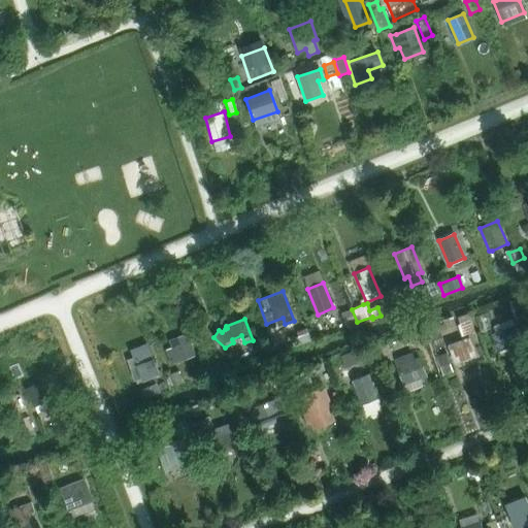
[(465,338),(448,345),(455,364),(476,356),(471,345),(479,342),(469,321),(460,325),(465,338)]
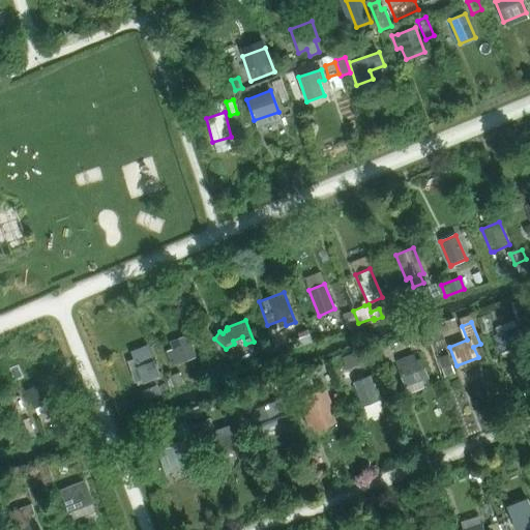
[(519,326),(493,335),(499,353),(501,353),(525,344),(519,326)]
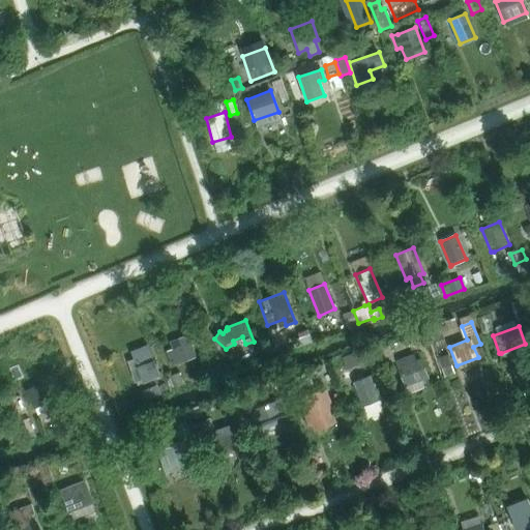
[(312,343),(307,330),(298,333),(300,337),(293,341),(295,349),(312,343)]
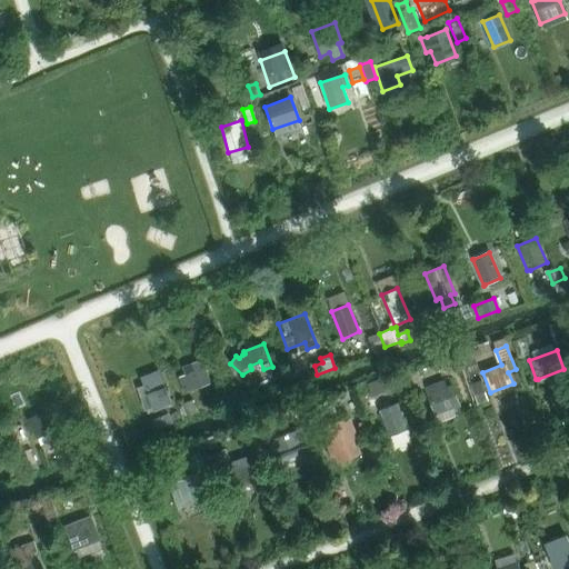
[(271,381),(283,376),(280,367),(267,372),(271,381)]
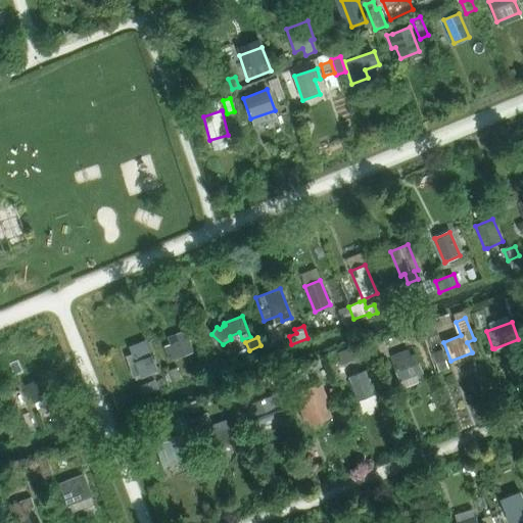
[(187,339),(164,347),(170,361),(192,352),(187,339)]
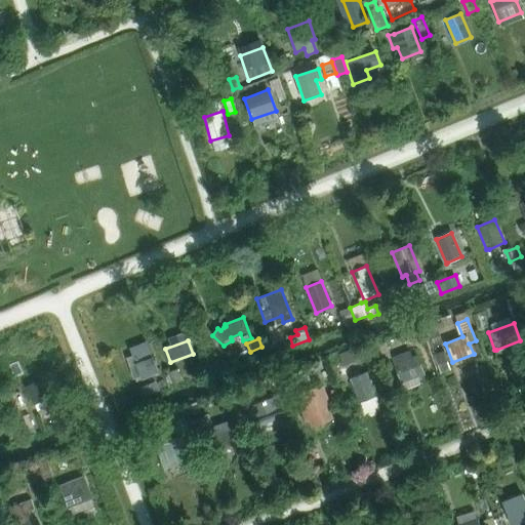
[(390,357),(384,342),(375,346),(381,361),(390,357)]
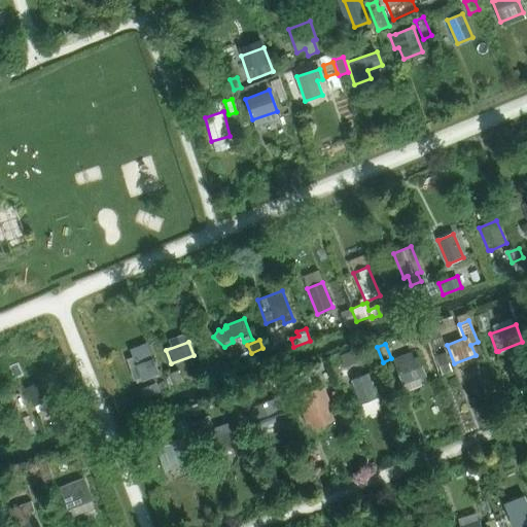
[(149,350),(133,356),(142,381),(160,374),(149,350)]
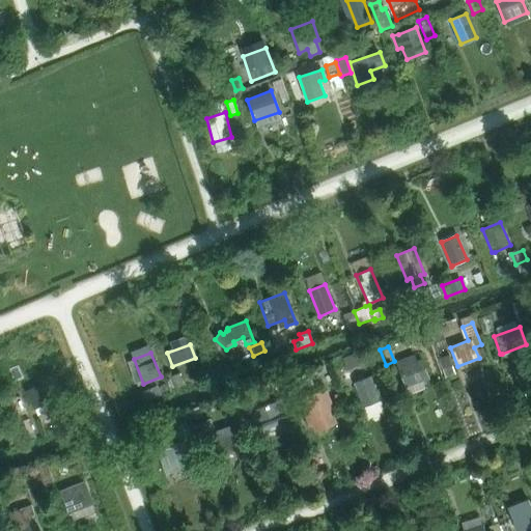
[(361,364),(357,353),(342,358),(347,369),(361,364)]
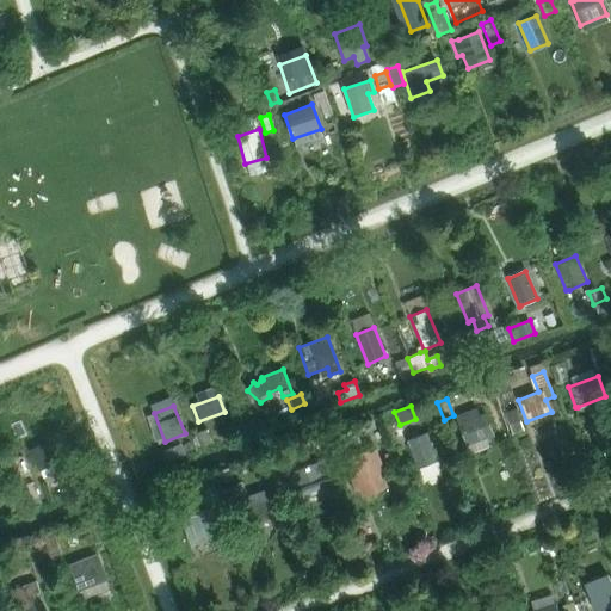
[(476,409),(456,418),(467,445),(493,436),(485,414),(479,415),(476,409)]
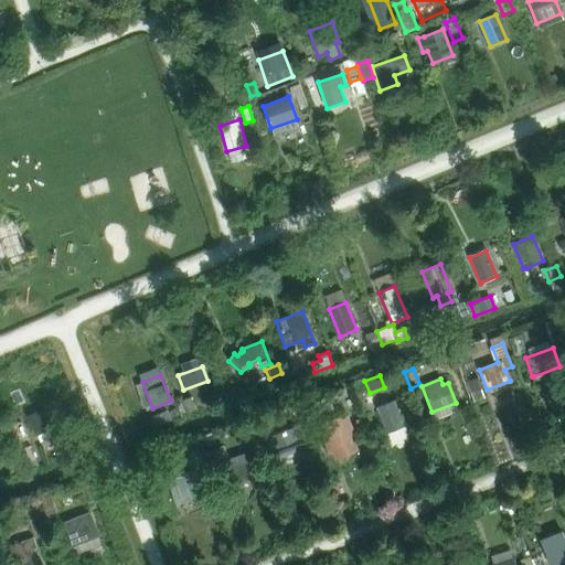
[(482,391),(478,379),(466,383),(470,394),(482,391)]
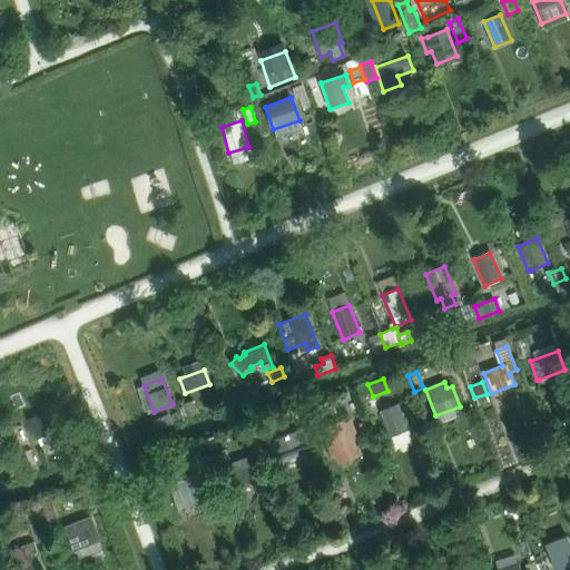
[(197,415),(193,402),(179,408),(185,420),(197,415)]
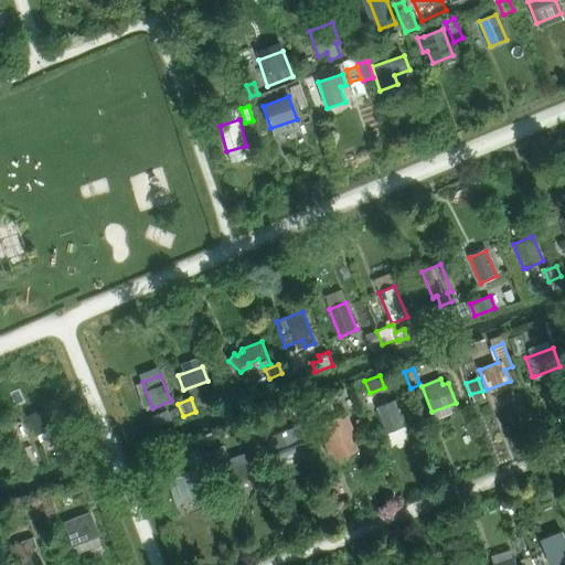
[(377,407),(387,434),(403,427),(397,413),(402,411),(397,400),(396,400),(377,407)]
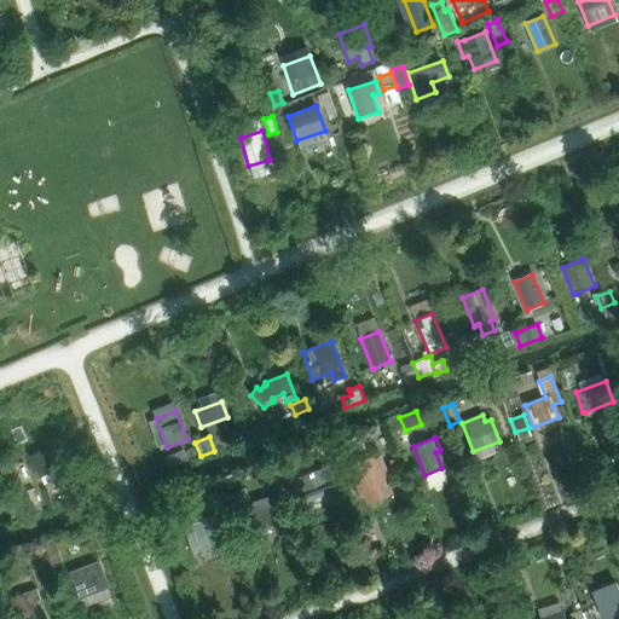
[(33,455),(32,455),(41,478),(64,467),(56,445),(33,455)]
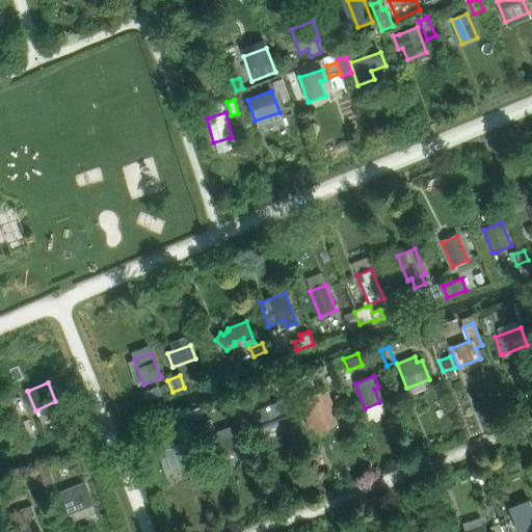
[(161,396),(157,387),(142,393),(145,402),(161,396)]
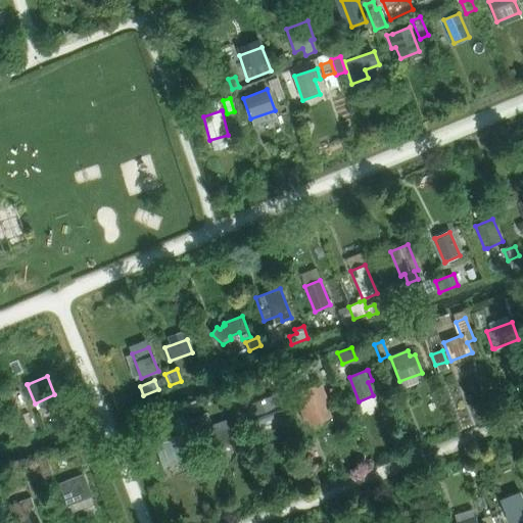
[(321,382),(293,392),(304,420),(331,410),(321,382)]
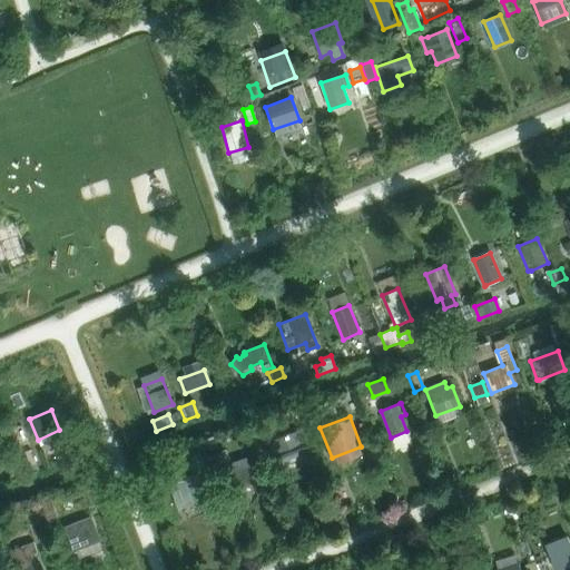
[(267,422),(252,428),(256,441),(273,435),(267,422)]
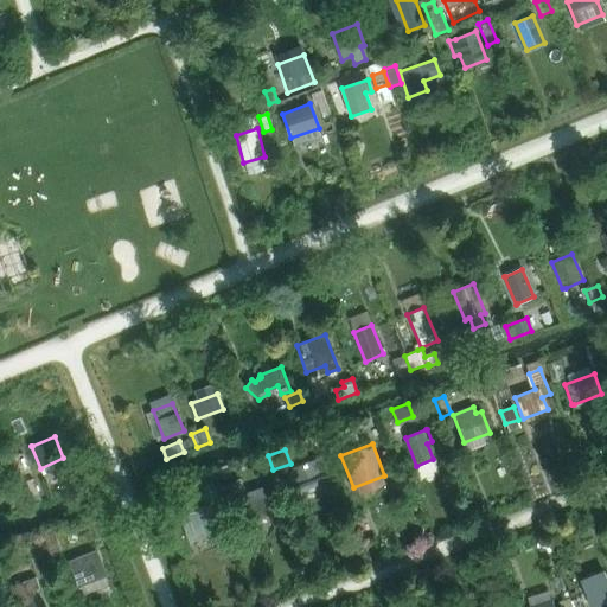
[(320,458),(285,471),(294,497),(330,484),(320,458)]
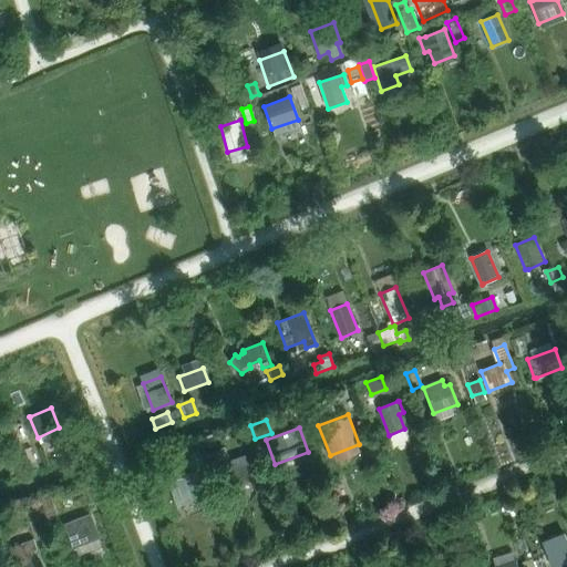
[(203,461),(198,449),(187,453),(192,465),(203,461)]
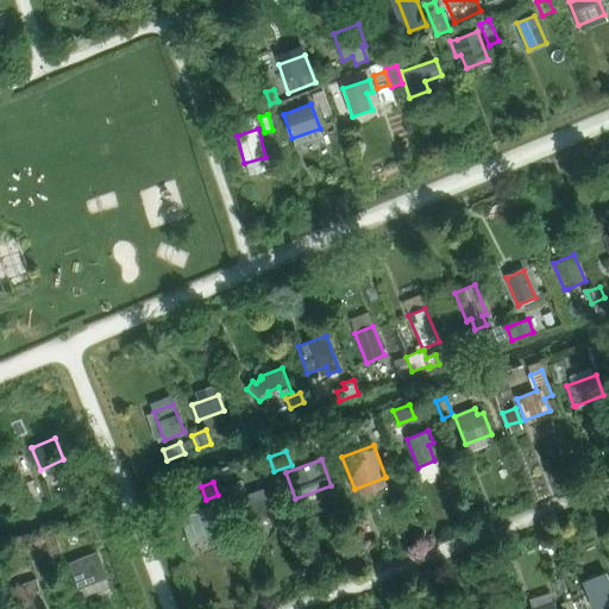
[(227,497),(240,493),(237,483),(224,488),(227,497)]
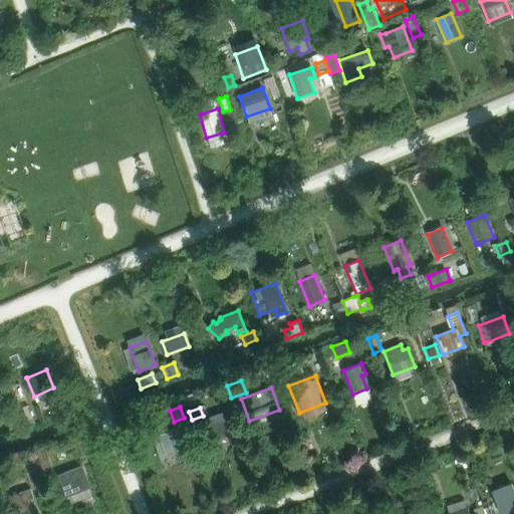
[(230,436),(222,412),(199,421),(207,444),(230,436)]
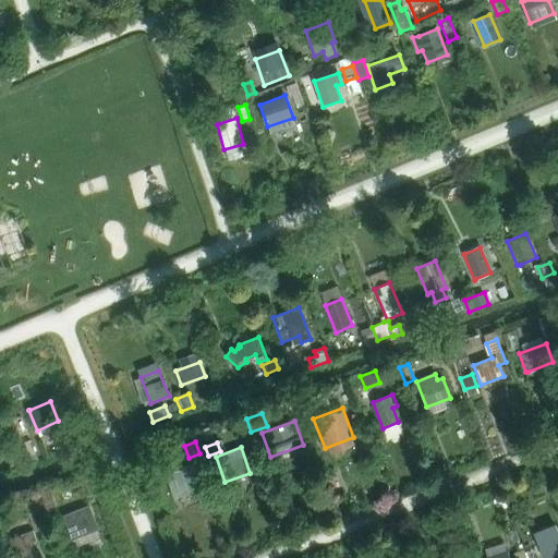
[(21,463),(16,451),(8,453),(12,466),(21,463)]
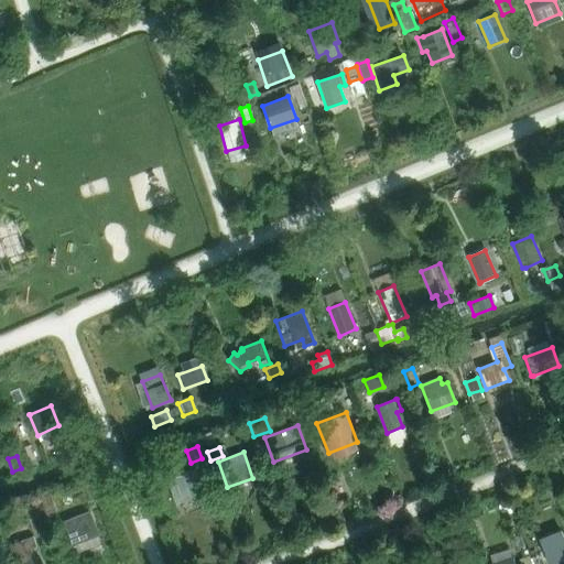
[(186,473),(169,479),(177,503),(203,494),(195,474),(187,477),(186,473)]
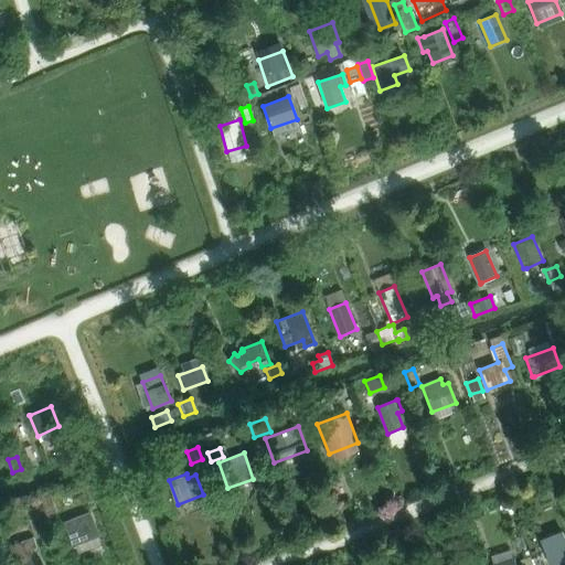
[(56,514),(49,493),(40,498),(48,518),(56,514)]
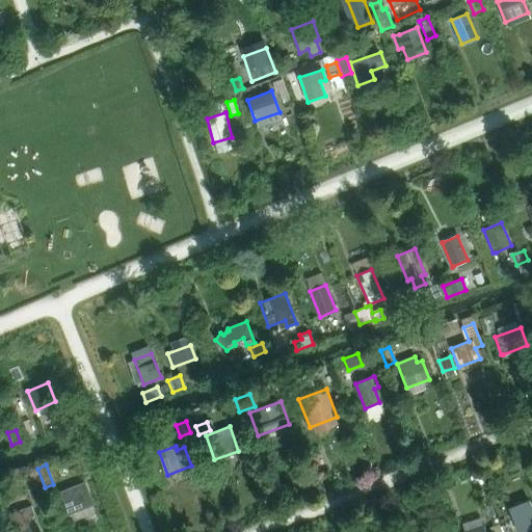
[(33,474),(24,477),(30,490),(38,486),(33,474)]
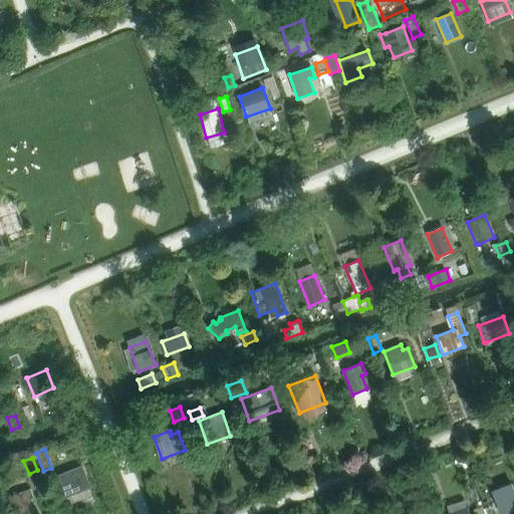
[(82,466),(58,475),(66,497),(90,488),(82,466)]
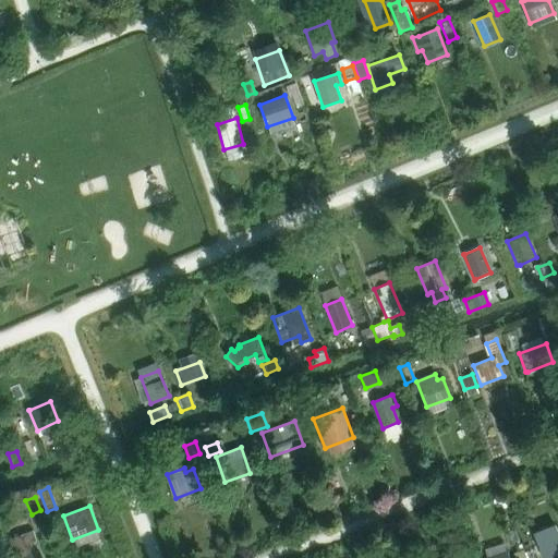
[(550,557),(557,555),(557,531),(556,524),(533,533),(543,557),(550,557)]
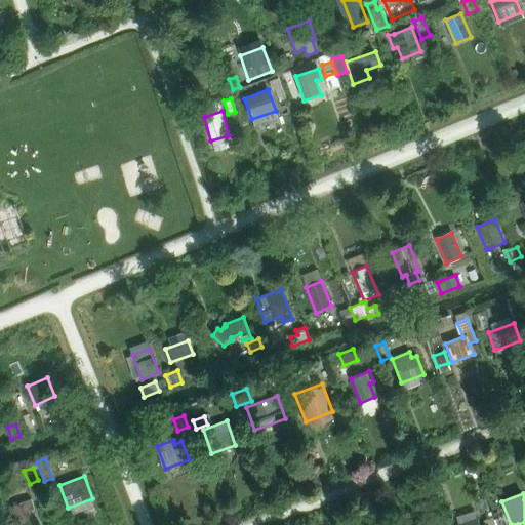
[(31,499),(9,508),(12,516),(19,514),(23,524),(33,524),(29,511),(34,509),(31,499)]
